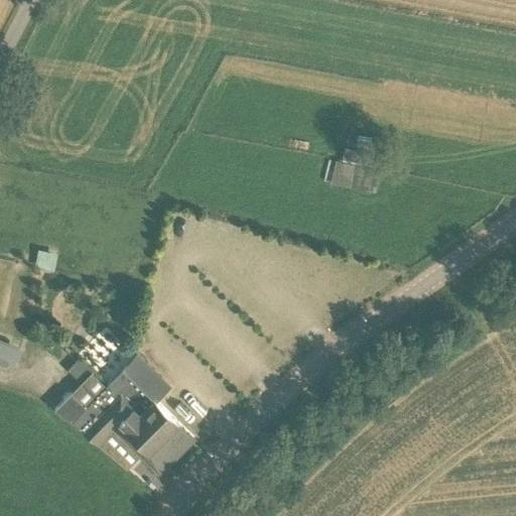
[(331,182),(375,191),(380,169),(336,159),(331,182)]
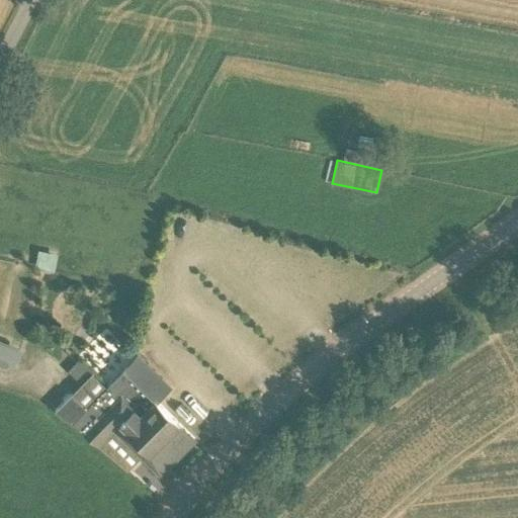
[(55,271),(59,253),(38,250),(35,267),(35,268),(53,271),(55,271)]
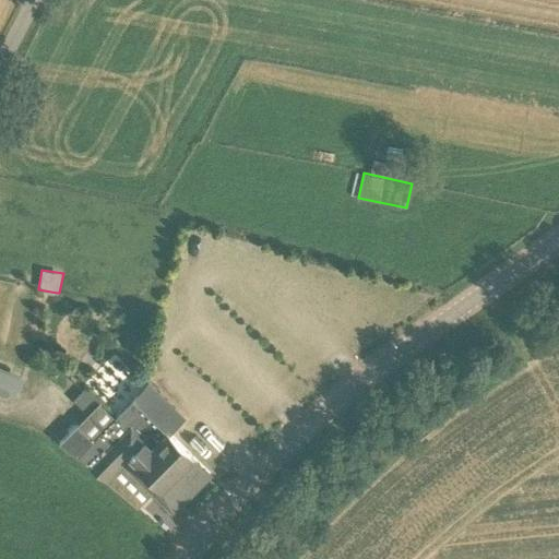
[(0,372),(0,392),(12,396),(18,379),(0,372)]
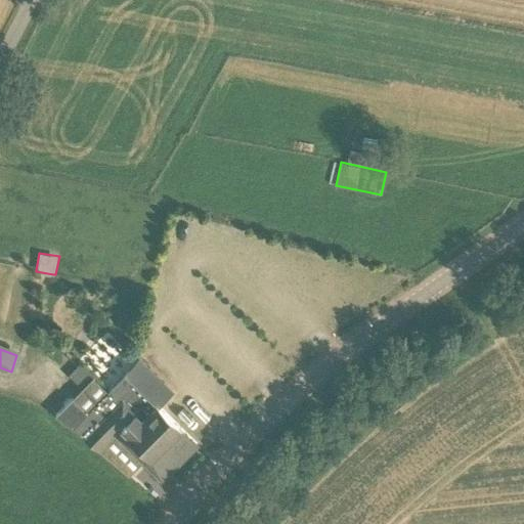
[(195,443),(159,406),(175,390),(141,357),(107,392),(79,364),(69,375),(82,388),(72,398),(55,415),(99,450),(116,434),(162,479),(163,478),(162,477),(167,471),(168,472),(195,443)]
